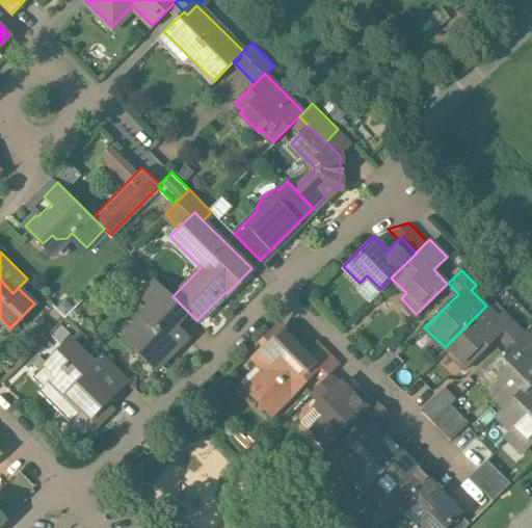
[(152,307),(131,328),(138,336),(134,341),(157,364),(185,336),(179,330),(192,316),(173,296),(156,280),(141,295),(152,307)]
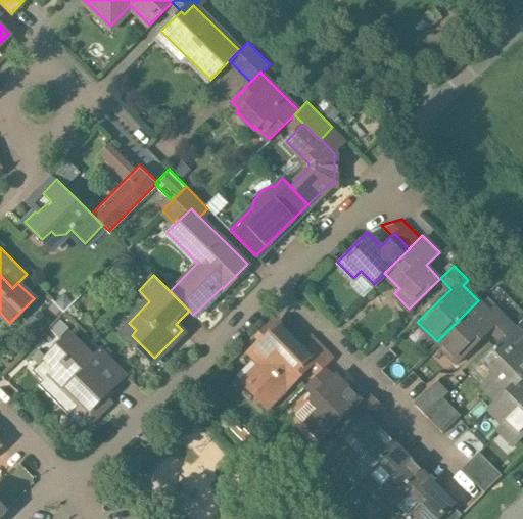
[(478,300),(437,341),(457,362),(489,329),(500,339),(513,326),(493,305),(488,311),(478,300)]
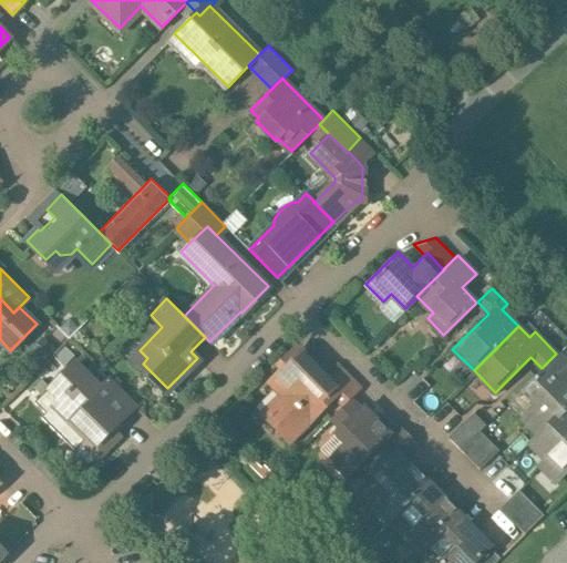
[(329,377),(298,346),(279,365),(284,368),(270,381),(282,393),(282,406),(269,419),(289,439),(332,396),(321,385),(329,377)]
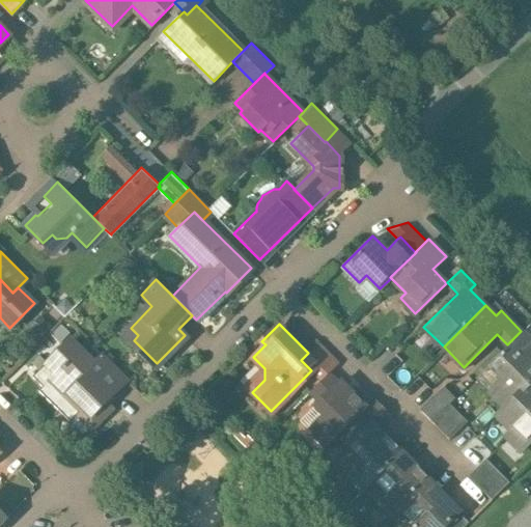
[(507,344),(490,362),(503,376),(490,390),(504,405),(505,406),(530,379),(530,341),(521,331),(507,344)]
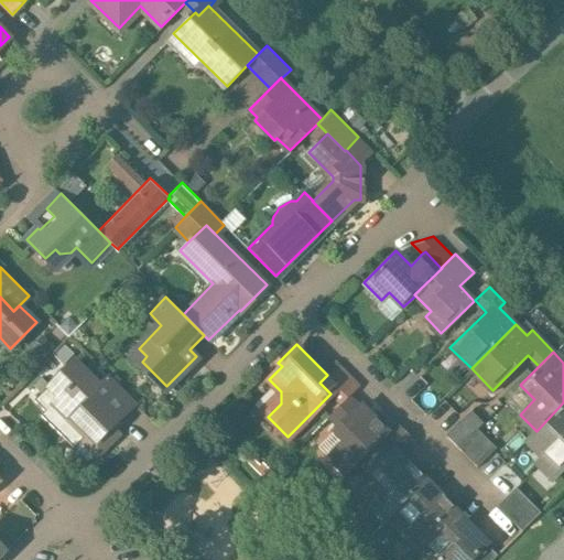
[(99,385),(74,359),(49,384),(60,395),(52,402),(72,422),(75,419),(86,430),(80,435),(97,452),(110,439),(105,433),(126,411),(99,385)]
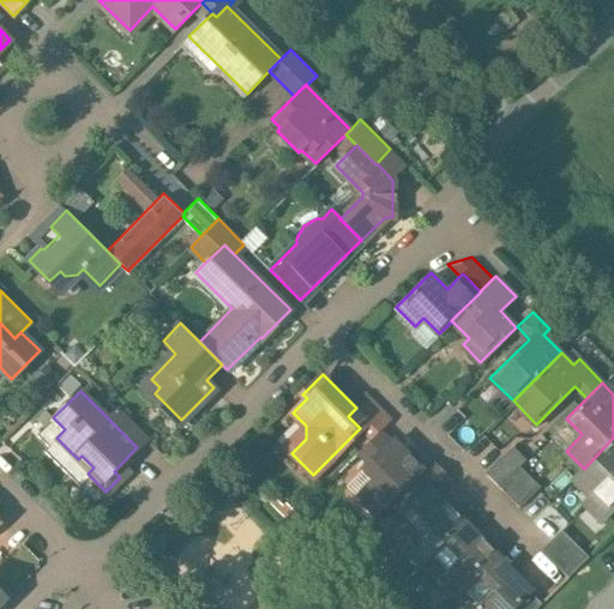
[(356,408),(348,416),(360,428),(371,439),(380,429),(392,417),(369,395),(356,408)]
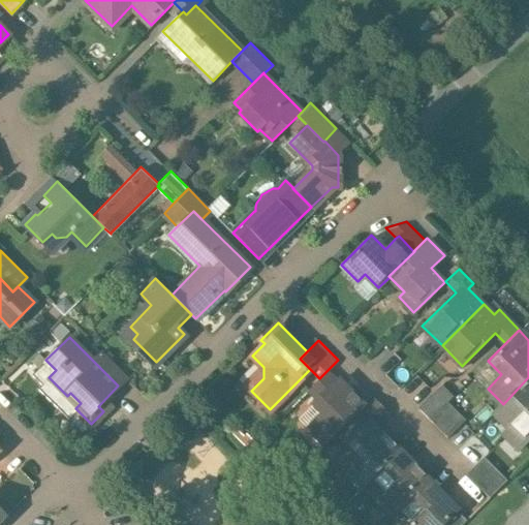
[(127,376),(101,351),(93,361),(118,385),(127,376)]
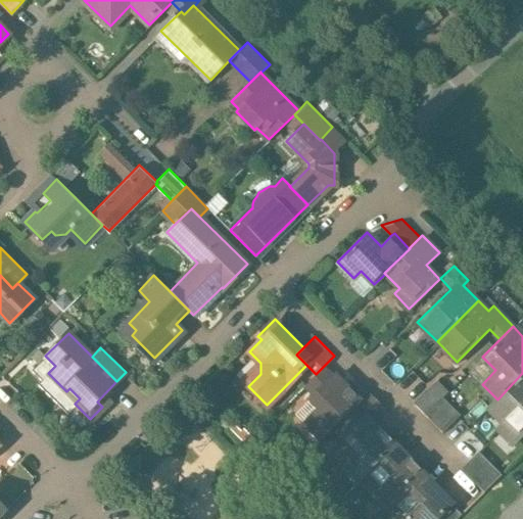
[(316,374),(304,384),(314,393),(333,375),(324,366),(316,374)]
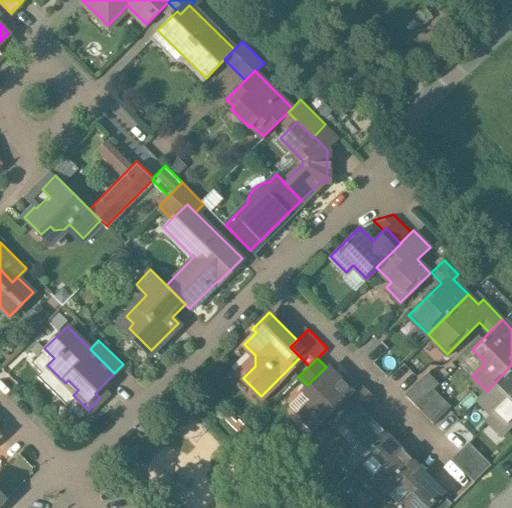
[(511,365),(487,391),(486,390),(478,399),(492,413),(487,418),(502,433),(511,422),(511,365)]
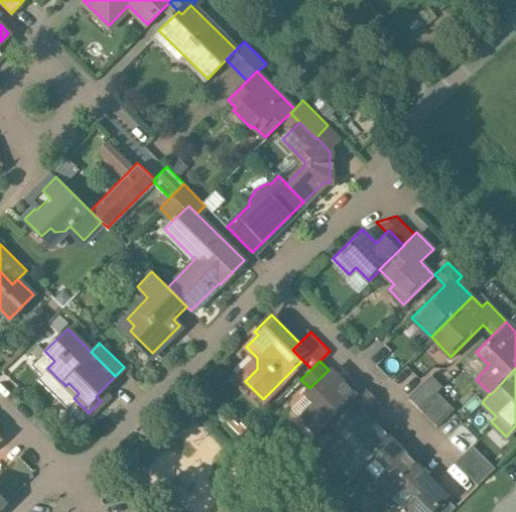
[(329,370),(309,388),(318,397),(299,416),(315,432),(350,400),(355,394),(330,369),(329,370)]
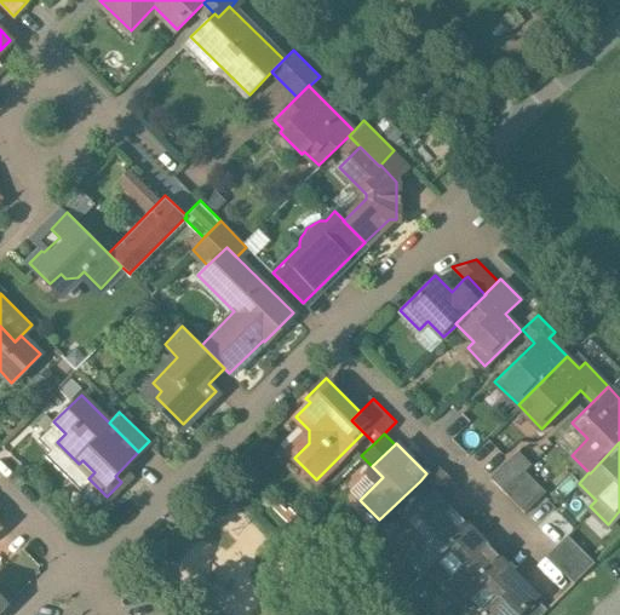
[(518,448),(491,476),(504,489),(524,470),(532,463),(518,448)]
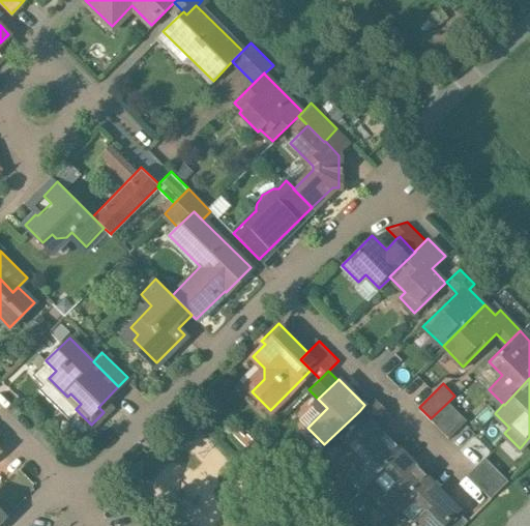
[(448,402),(431,418),(448,437),(466,419),(448,402)]
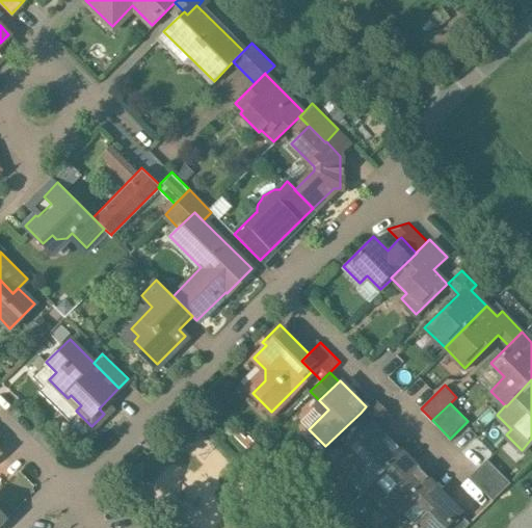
[(361,413),(339,434),(348,445),(356,437),(355,436),(370,422),(361,413)]
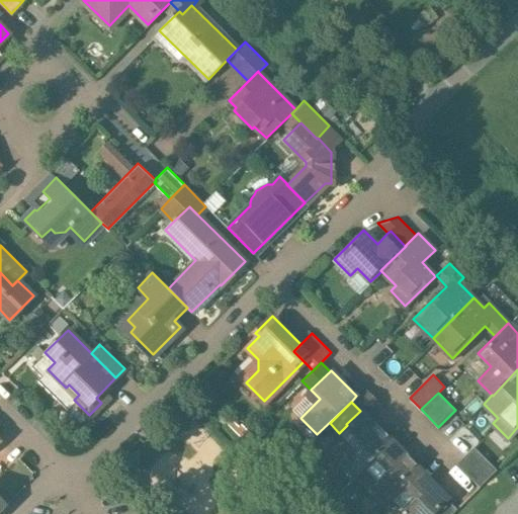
[(392,440),(361,410),(360,411),(346,424),(347,425),(361,439),(338,462),(353,479),(376,455),(392,440)]
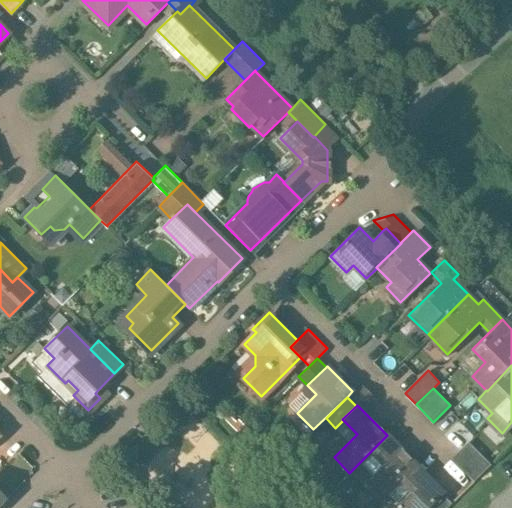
[(0,434),(0,462),(1,462),(0,461),(0,450),(9,442),(1,433),(0,434)]
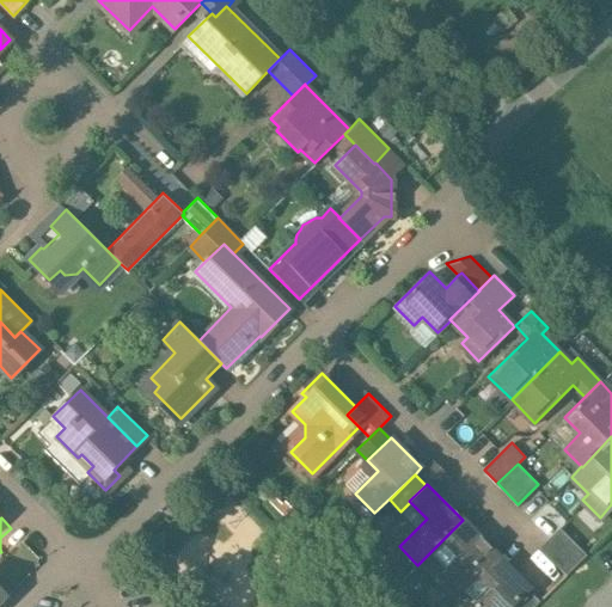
[(496,553),(463,520),(445,538),(461,555),(438,578),(454,595),(478,571),(496,553)]
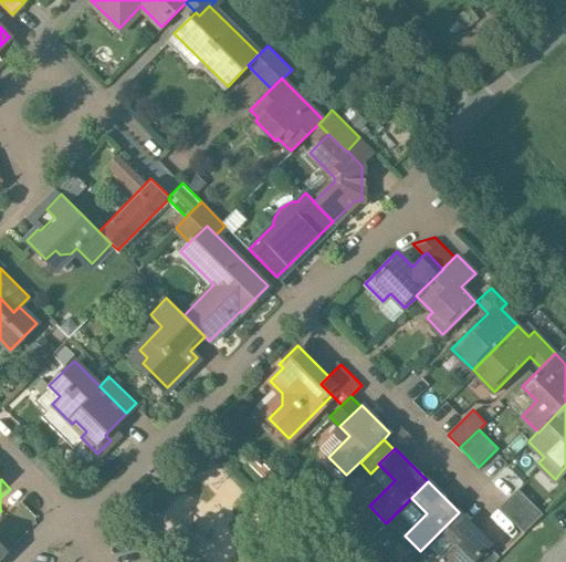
[(542,512),(517,487),(507,497),(533,521),(542,512)]
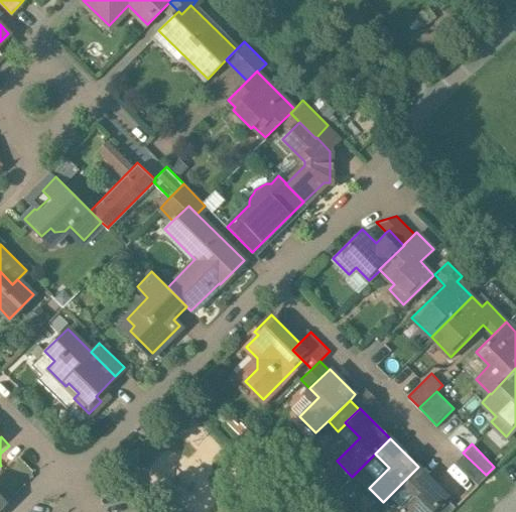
[(1,466),(0,466),(0,497),(5,502),(28,478),(8,458),(1,466)]
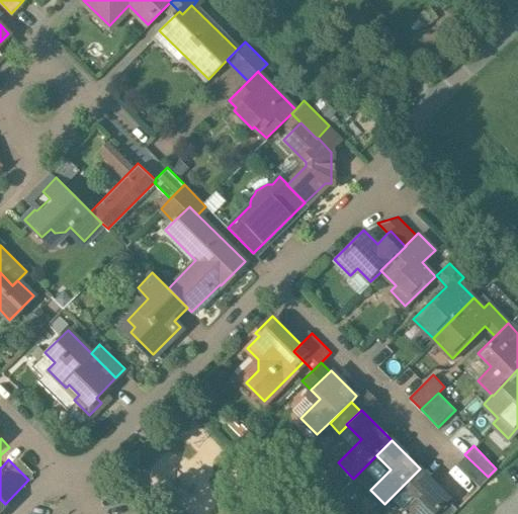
[(449,498),(420,468),(405,484),(419,498),(403,513),(432,513),(448,500),(449,498)]
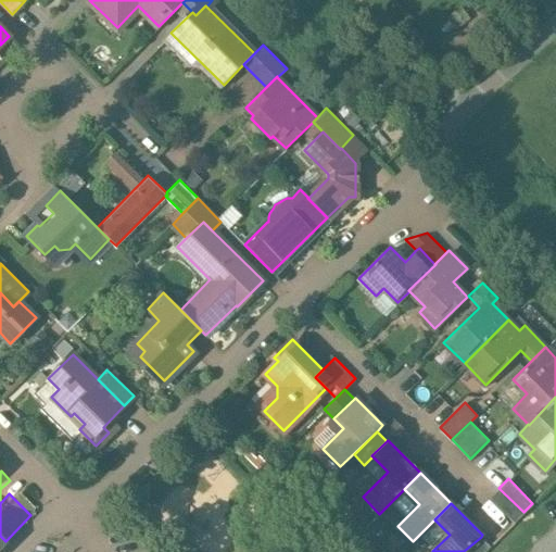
[(481,537),(464,551),(482,551),(490,546),(481,537)]
